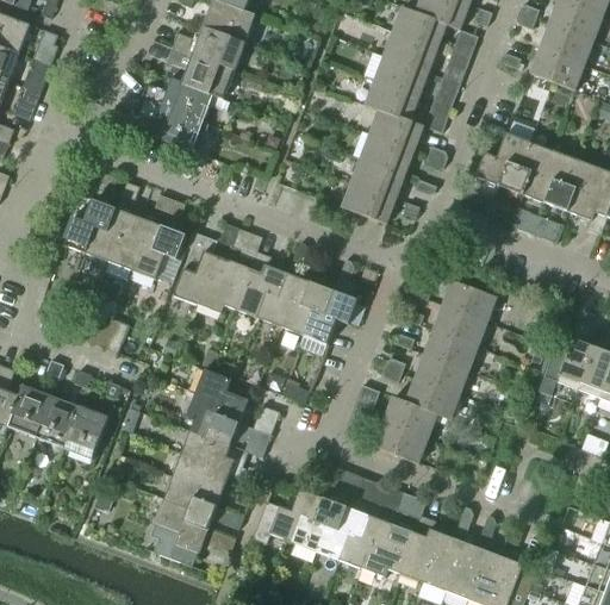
[(51,18),(56,4),(47,0),(41,14),(51,18)]
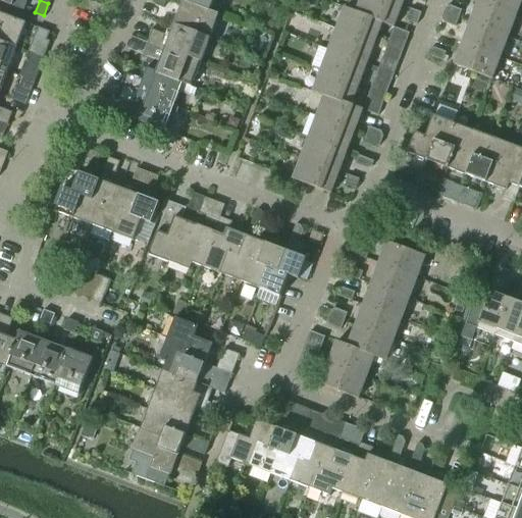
[(209,36),(219,11),(210,8),(210,9),(186,0),(183,0),(173,22),(209,36)]
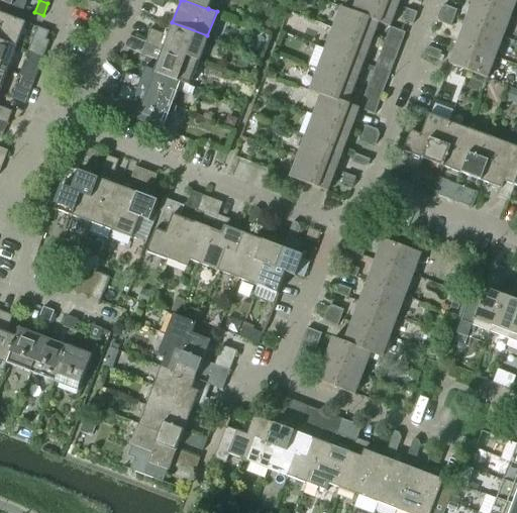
[(208,9),(208,8),(211,0),(184,0),(208,9)]
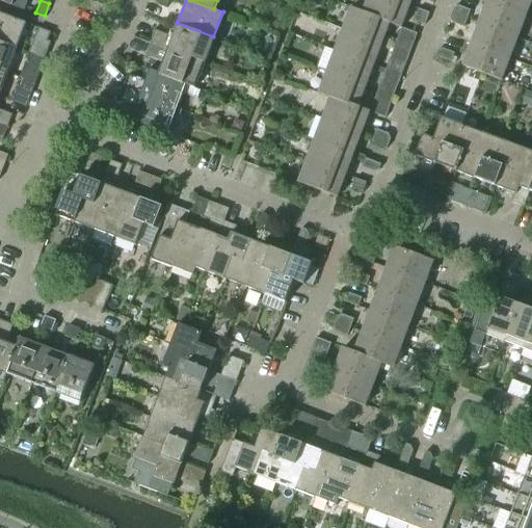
[(401,25),(409,3),(401,0),(366,0),(363,9),(390,20),(390,21),(401,25)]
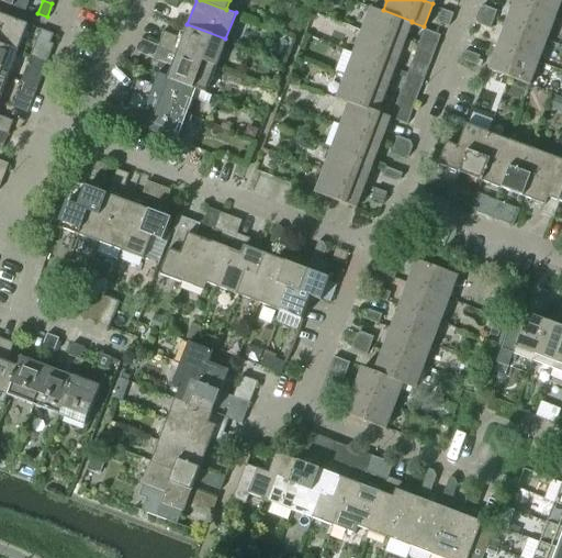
[(547,37),(555,15),(514,0),(506,22),(547,37)]
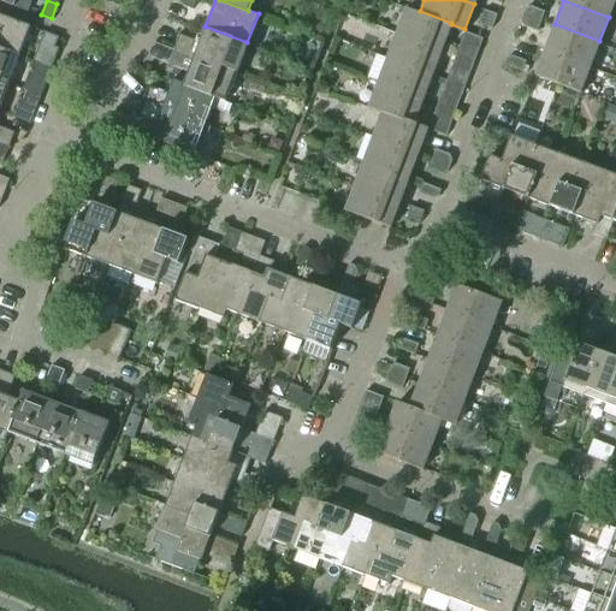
[(609,17),(614,0),(563,0),(609,17)]
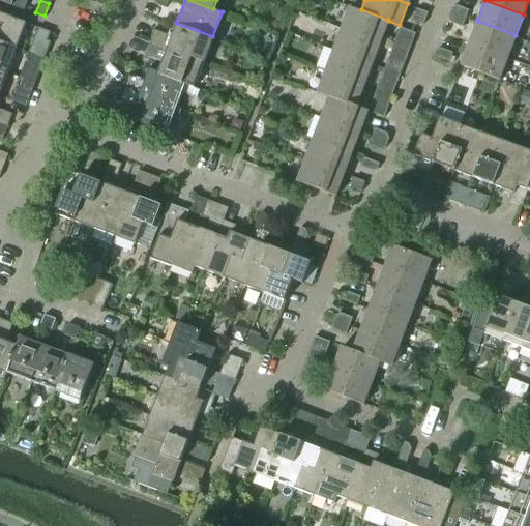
[(466,17),(469,8),(457,3),(451,5),(450,10),(466,17)]
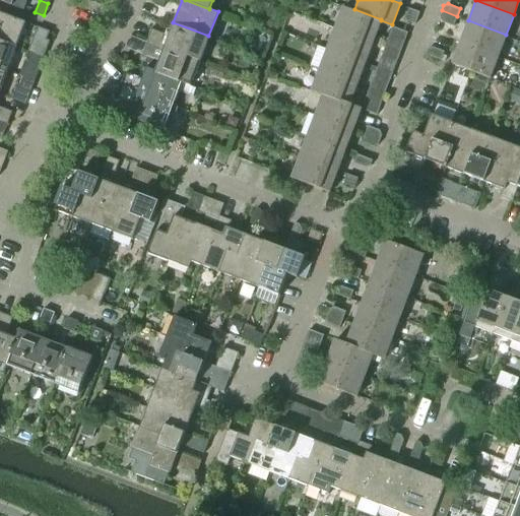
[(373,41),(381,20),(381,19),(354,9),(343,5),(335,26),(373,41)]
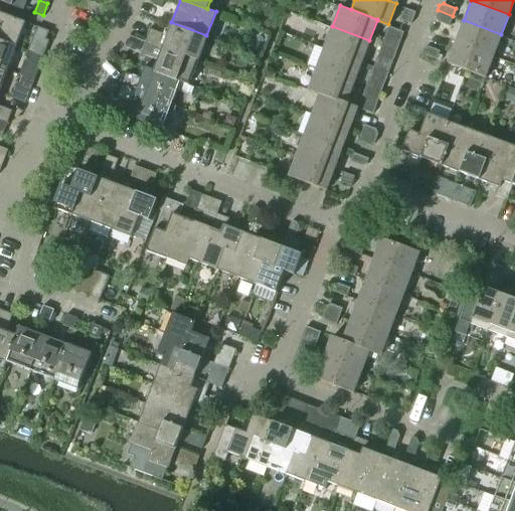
[(411,21),(415,10),(404,6),(400,17),(411,21)]
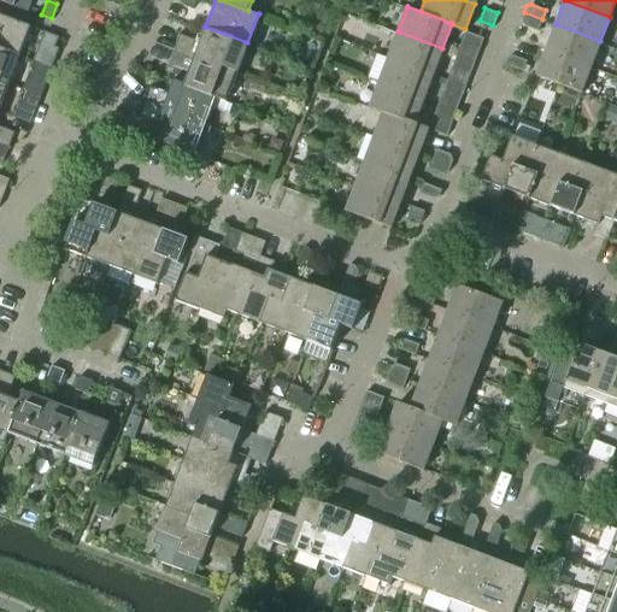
[(0,45),(21,53),(31,24),(0,12),(0,45)]
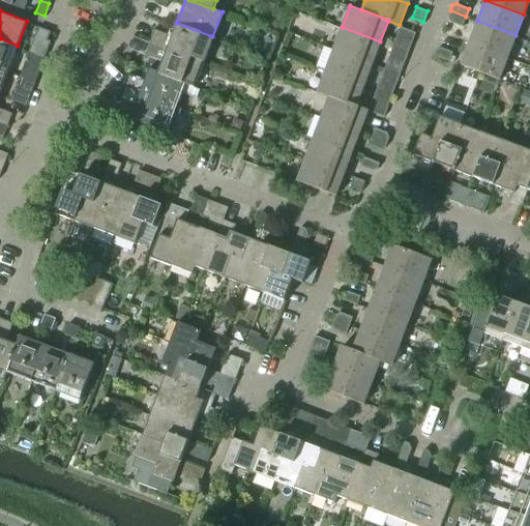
[(463,25),(466,17),(450,10),(448,15),(450,20),(463,25)]
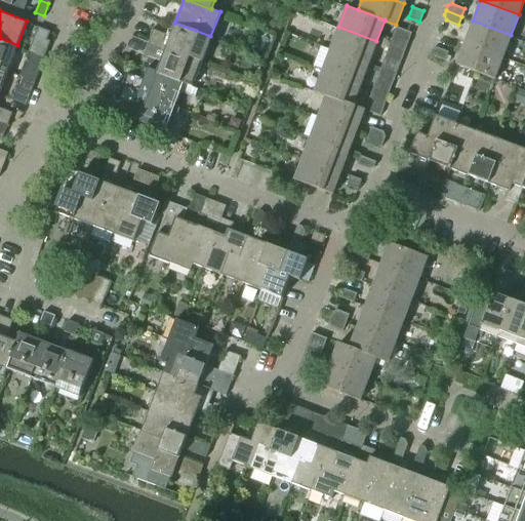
[(503,55),(511,35),(473,21),(465,41),(503,55)]
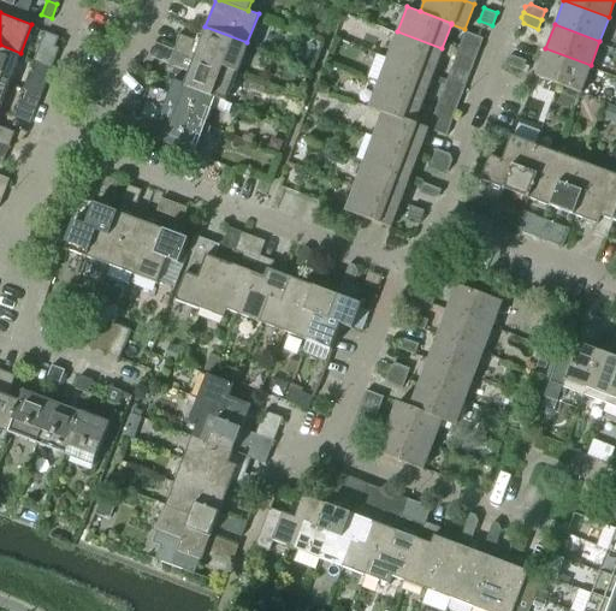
[(237,70),(247,42),(205,27),(200,40),(179,31),(173,47),(237,70)]
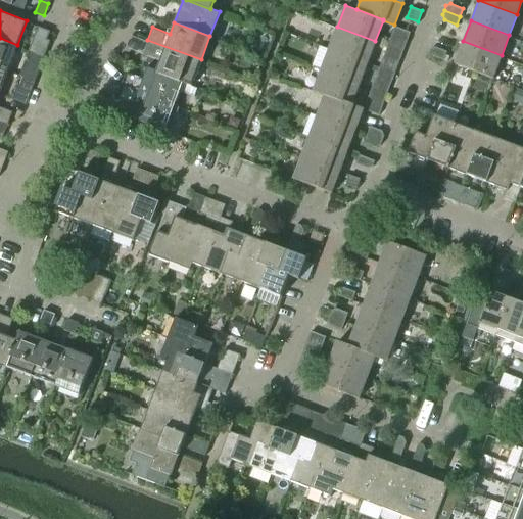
[(47,38),(50,30),(38,25),(35,33),(47,38)]
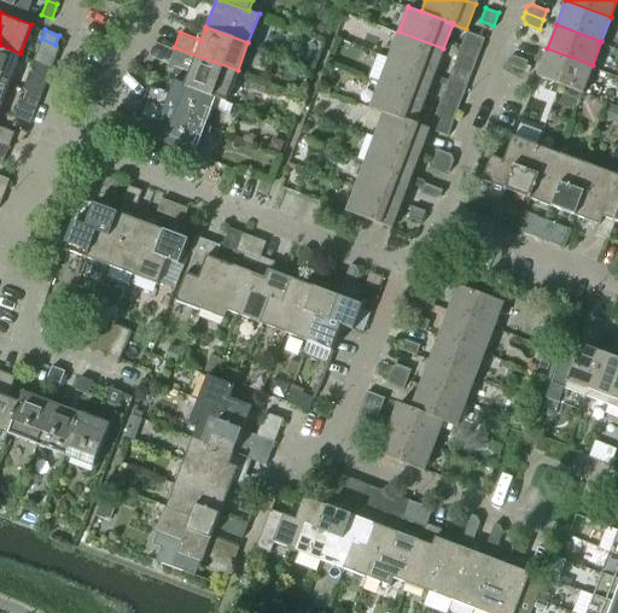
[(483,41),(484,36),(466,29),(462,39),(477,45),(483,41)]
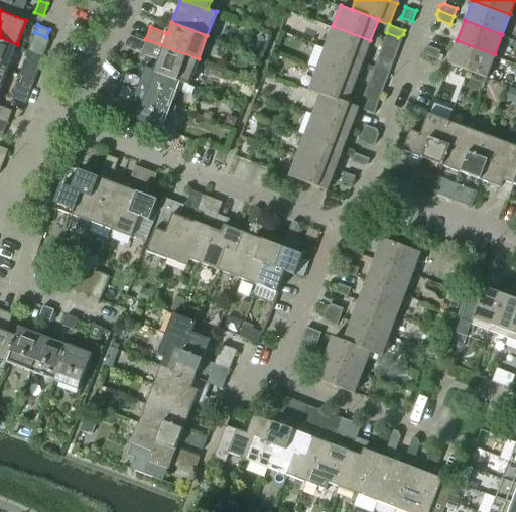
[(363,60),(370,40),(333,26),(325,46),(363,60)]
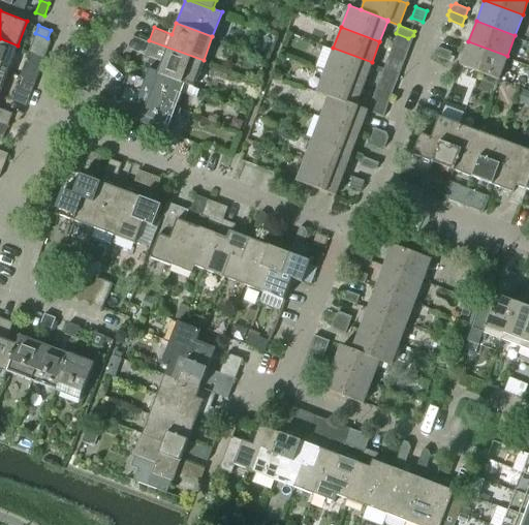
[(0,66),(8,69),(18,45),(0,38),(0,66)]
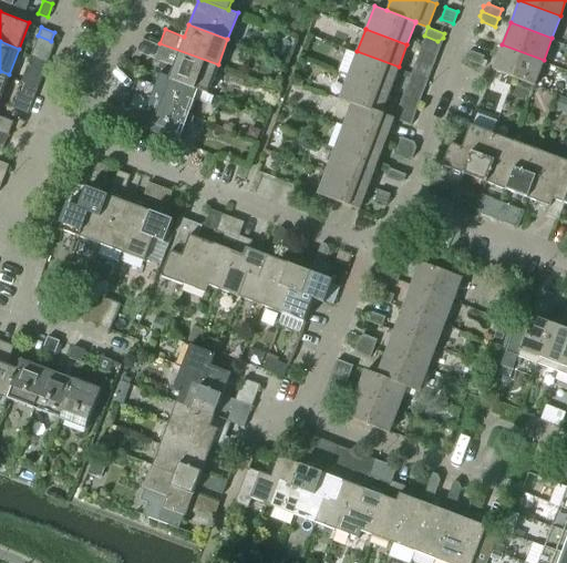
[(207,92),(218,64),(160,43),(155,57),(164,61),(160,71),(169,74),(169,75),(198,86),(198,88),(207,92)]
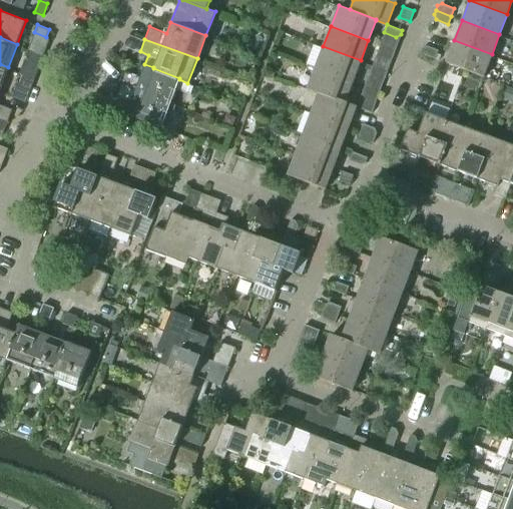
[(484,75),(492,54),(454,40),(446,61),(484,75)]
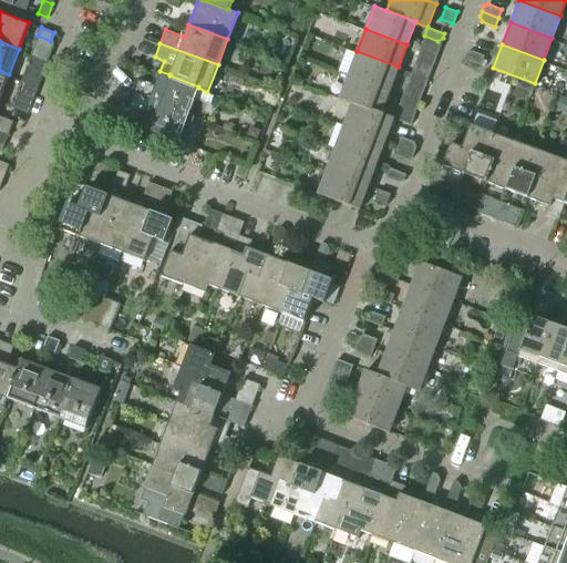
[(434,60),(436,55),(420,49),(416,58),(429,63),(434,60)]
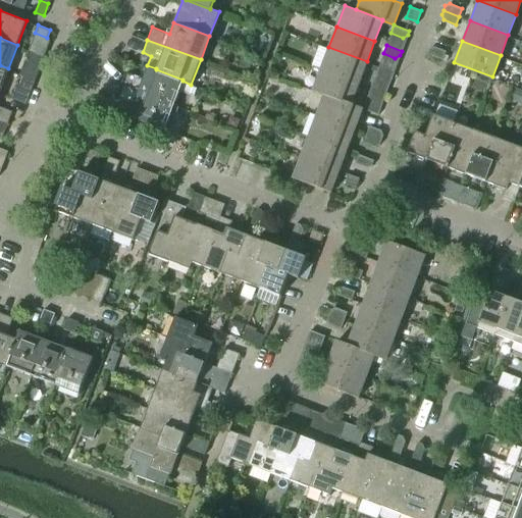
[(442,58),(446,49),(434,45),(429,47),(427,52),(442,58)]
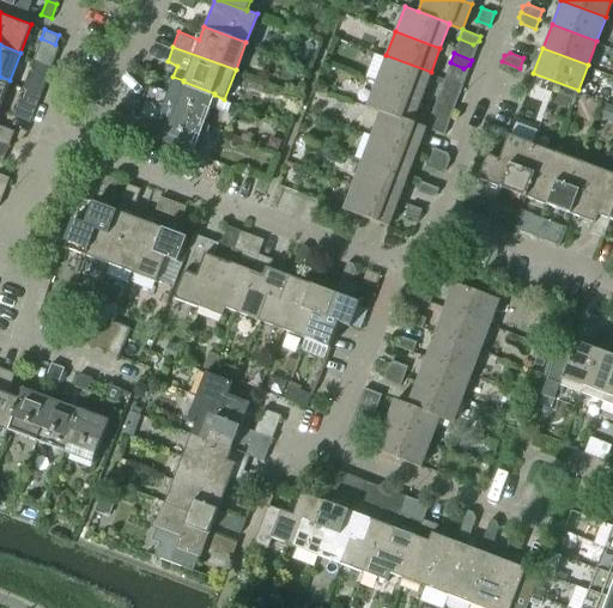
[(422,97),(431,72),(386,55),(377,79),(422,97)]
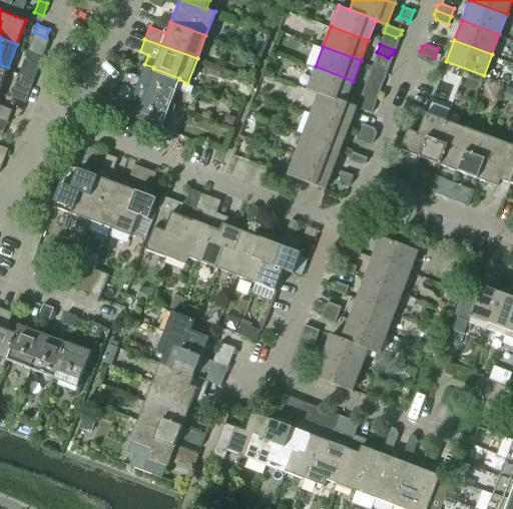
[(41,58),(43,54),(31,49),(28,58),(36,61),(41,58)]
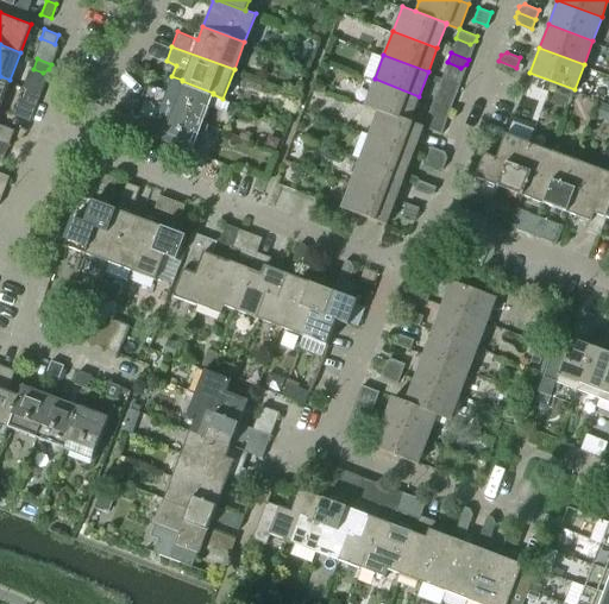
[(203,120),(213,94),(213,93),(182,81),(182,80),(171,76),(167,90),(146,82),(140,98),(208,123),(203,120)]
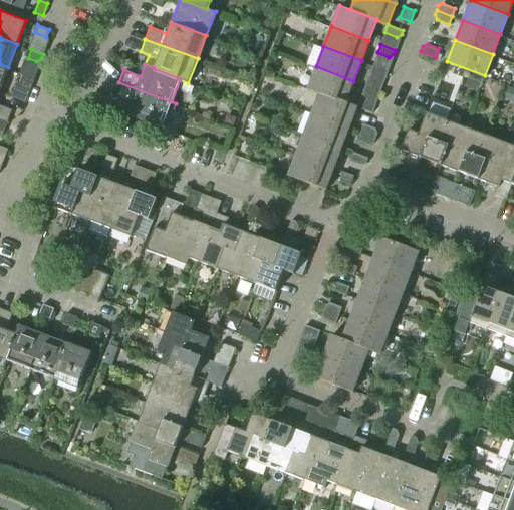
[(386,75),(388,70),(372,64),(369,72),(380,77),(386,75)]
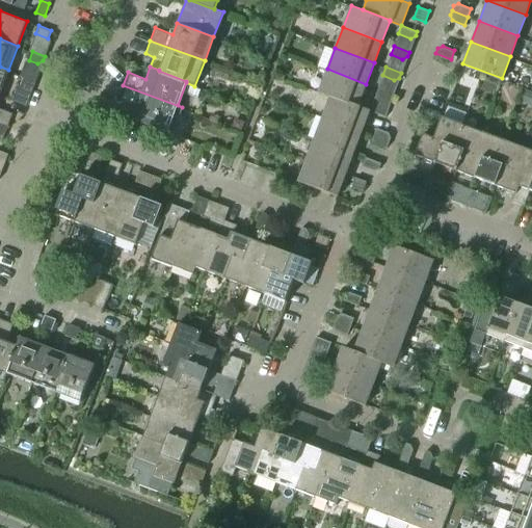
[(357,106),(358,104),(366,84),(327,69),(319,90),(330,96),(357,106)]
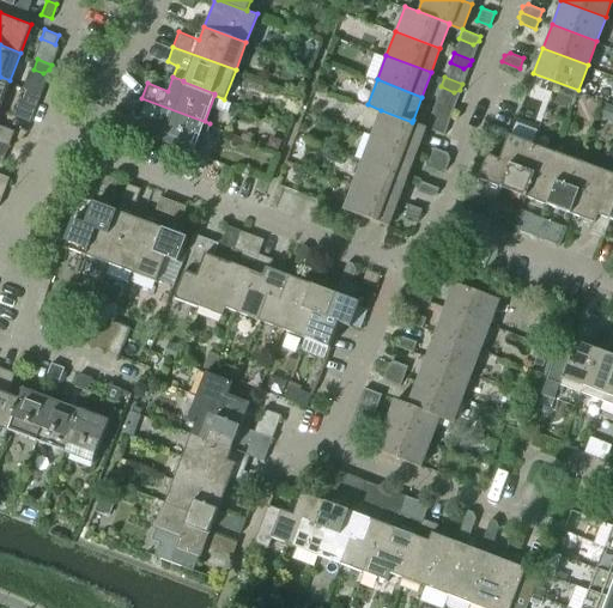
[(38,98),(41,92),(26,87),(23,97),(32,101),(38,98)]
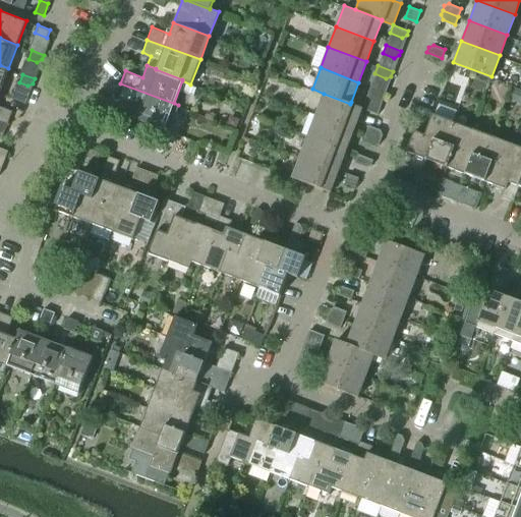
[(169,129),(178,105),(120,83),(116,97),(132,103),(128,114),(169,129)]
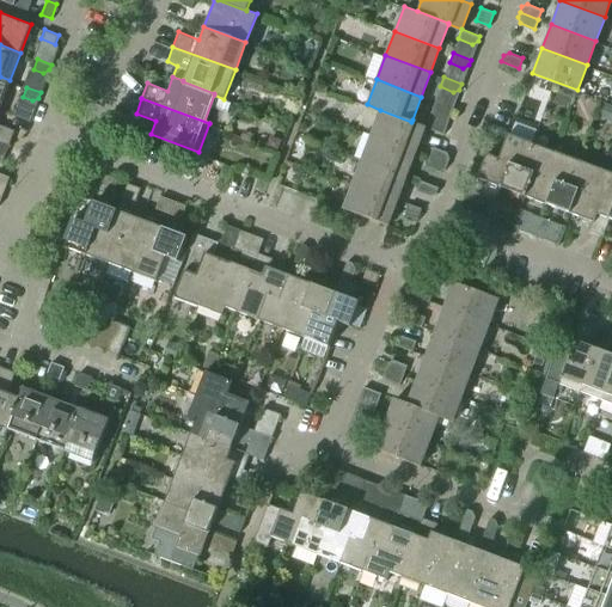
[(451,114),(453,108),(434,100),(430,111),(445,116),(451,114)]
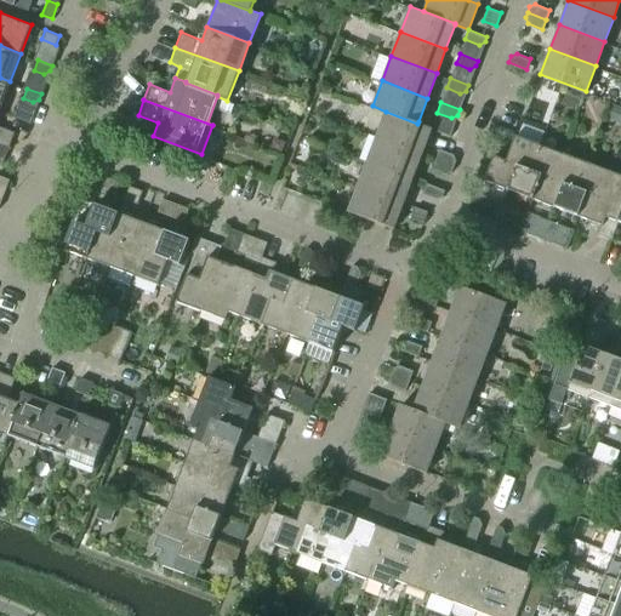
[(422,153),(432,127),(419,121),(417,124),(386,112),(376,136),(422,153)]
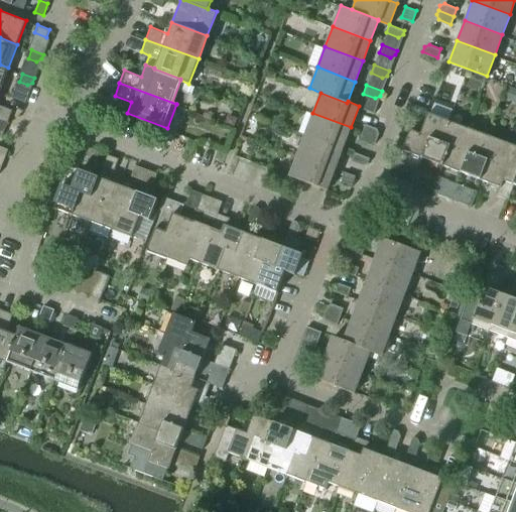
[(0,103),(0,118),(7,121),(12,108),(0,103)]
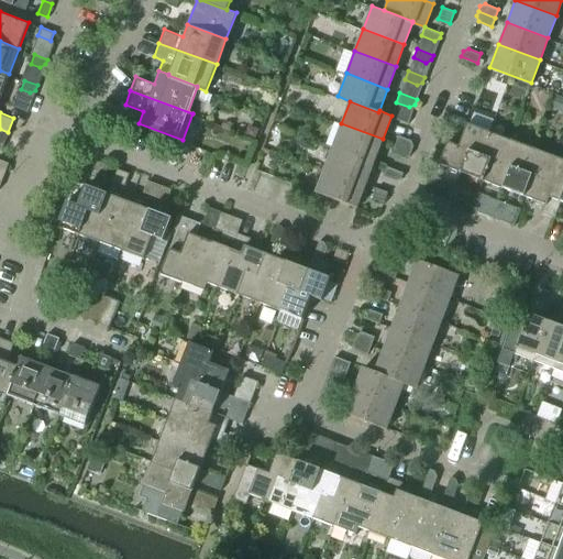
[(481,154),(489,130),(467,122),(459,144),(448,140),(440,163),(462,171),(470,151),(481,154)]
